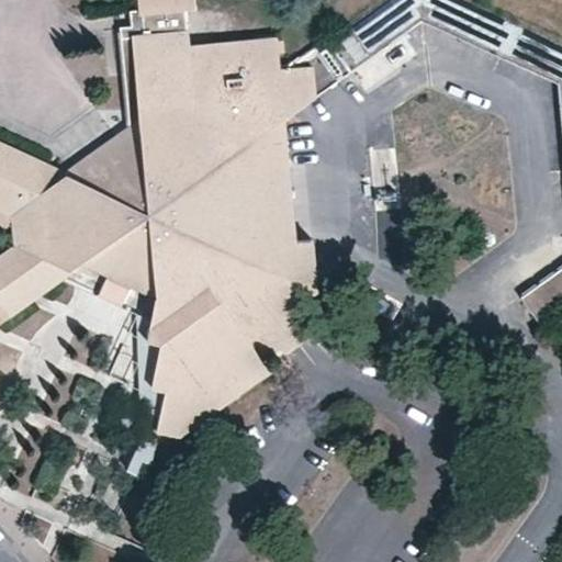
[(561,313),(561,43),(467,0),(384,0),(330,40),(352,69),(420,21),(559,82),(561,121),(561,267),(520,296),(542,327),(561,313)]
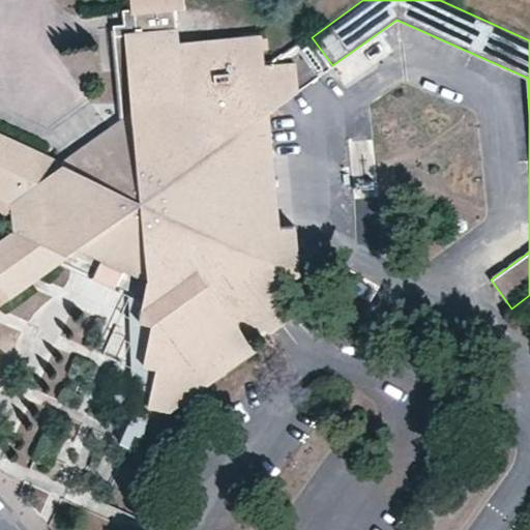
[(295,61),(264,65),(261,35),(178,41),(177,29),(175,9),(174,6),(172,2),(168,1),(162,2),(156,4),(131,8),(131,11),(135,11),(136,32),(127,33),(135,109),(136,122),(75,168),(61,162),(0,131),(0,194),(15,201),(18,230),(0,242),(0,293),(5,300),(69,254),(81,246),(150,277),(147,289),(141,321),(154,323),(145,364),(157,367),(151,404),(172,408),(257,348),(251,336),(266,325),(289,308),(276,288),(299,272),(295,226),(281,227),(268,111),(298,90),(295,61)]
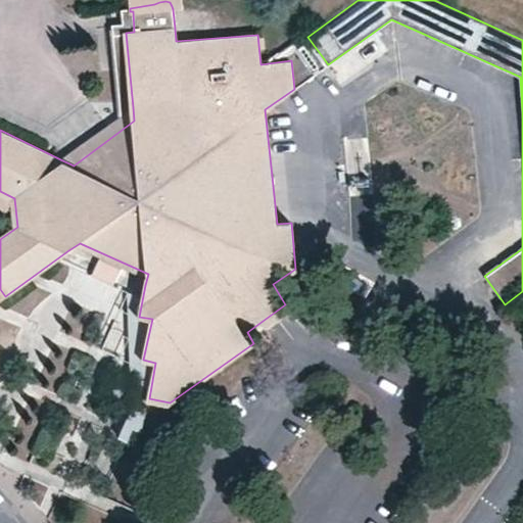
[(133,107),(60,159),(74,165),(134,121),(133,107)]
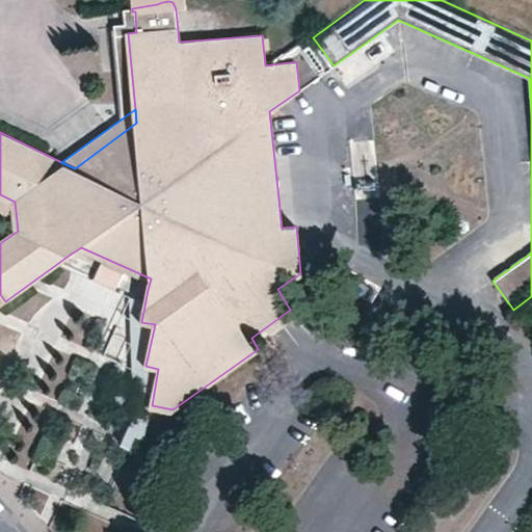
[(99,268),(148,290),(151,278),(81,247),(70,255),(99,268)]
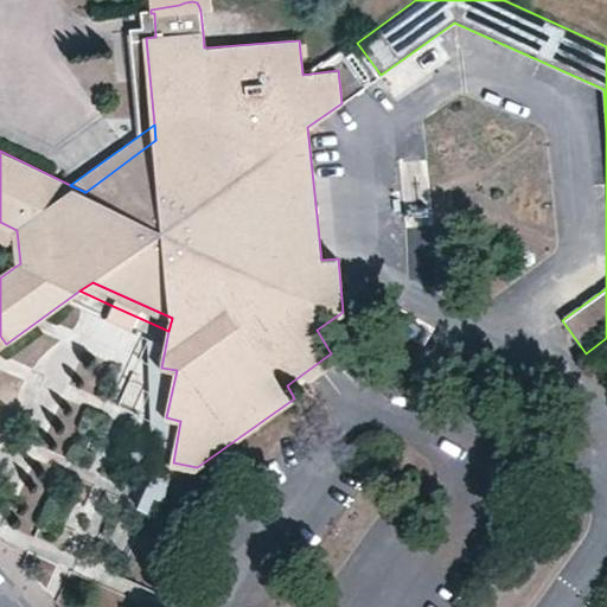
[(337,362),(331,353),(305,372),(311,382),(337,362)]
